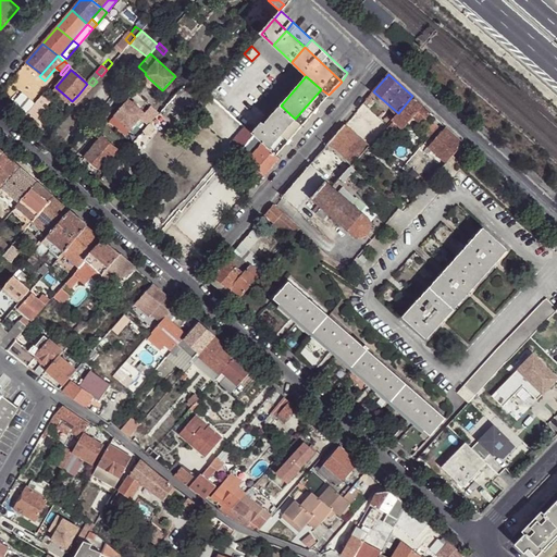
[(83,98),(93,86),(88,83),(87,84),(78,95),(83,98)]
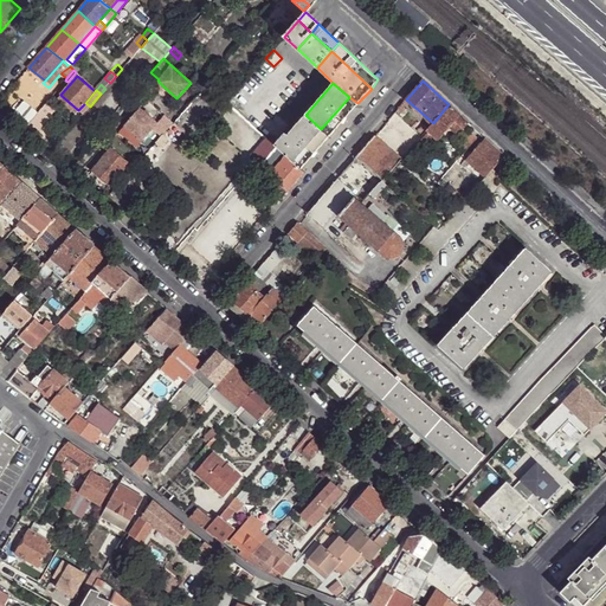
[(76,114),(78,110),(60,95),(58,98),(76,114)]
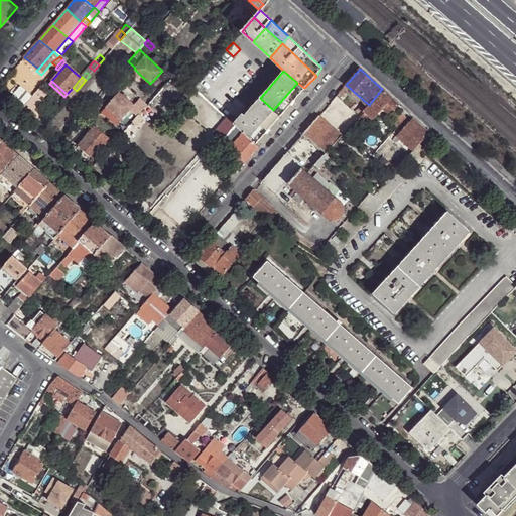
[(297,83),(273,110),(280,116),(304,88),(297,83)]
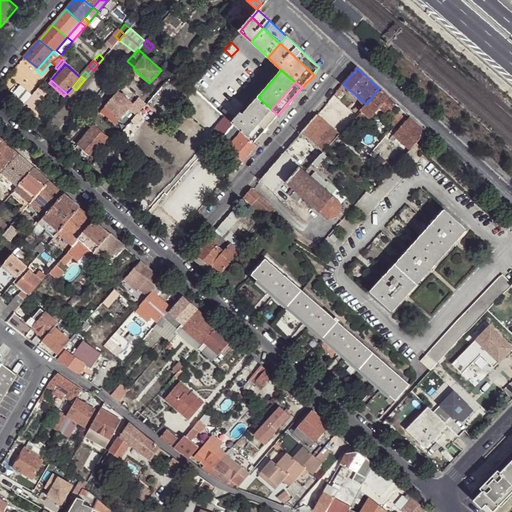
[(22,107),(31,96),(19,85),(10,96),(22,107)]
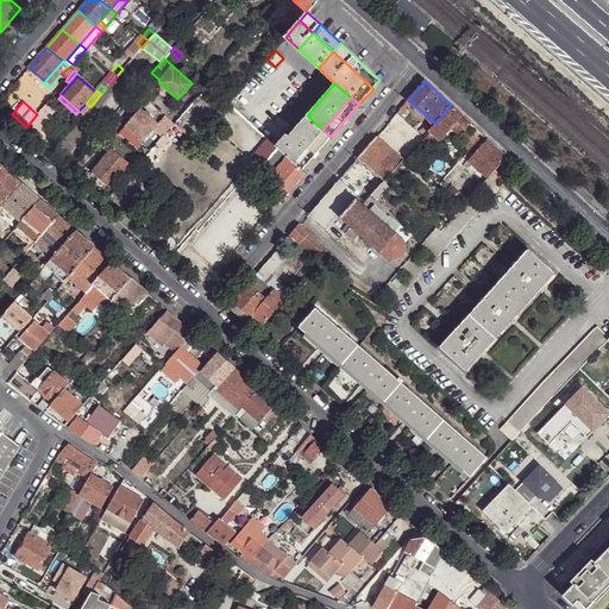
[(83,115),(90,107),(86,104),(79,111),(83,115)]
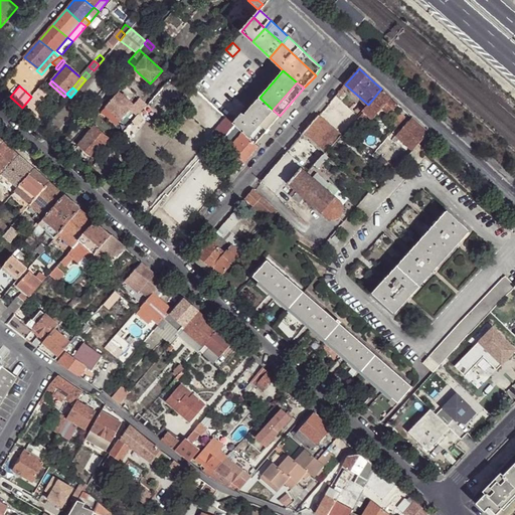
[(381,89),(368,105),(363,110),(364,112),(368,115),(372,118),(381,107),(390,97),(381,89)]
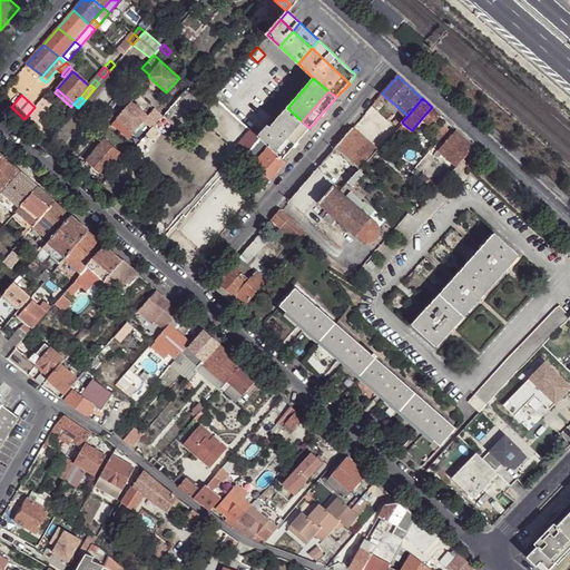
[(35,107),(25,119),(32,126),(49,106),(41,99),(35,107)]
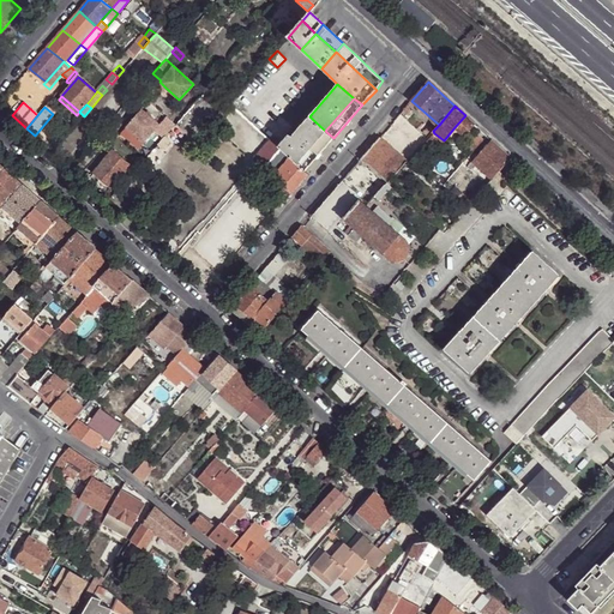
[(142,108),(126,126),(144,142),(160,124),(142,108)]
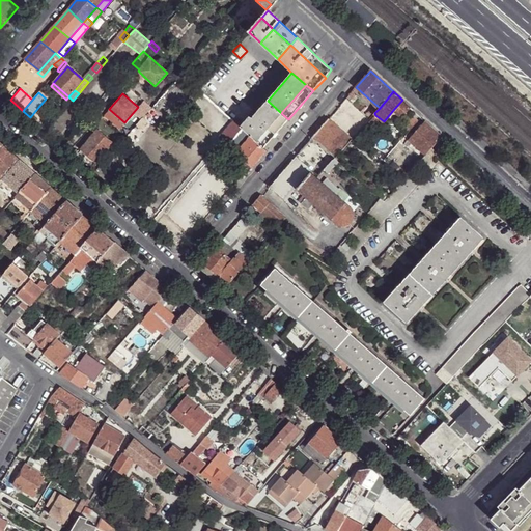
[(411,108),(402,100),(393,110),(401,117),(411,108)]
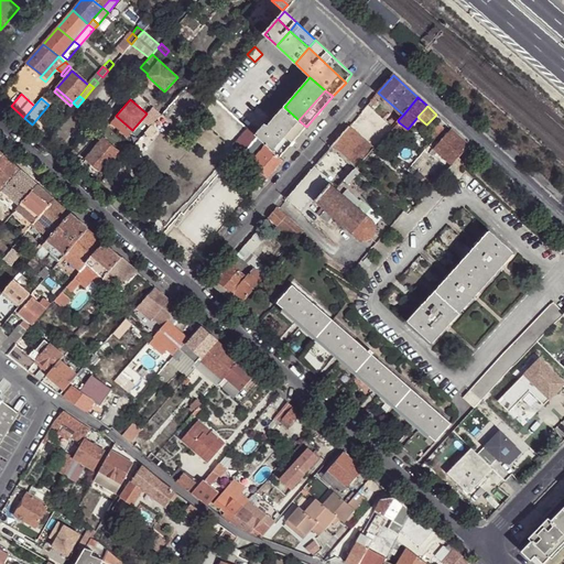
[(266,125),(256,136),(257,138),(272,151),(299,120),(284,107),(268,127),(266,125)]
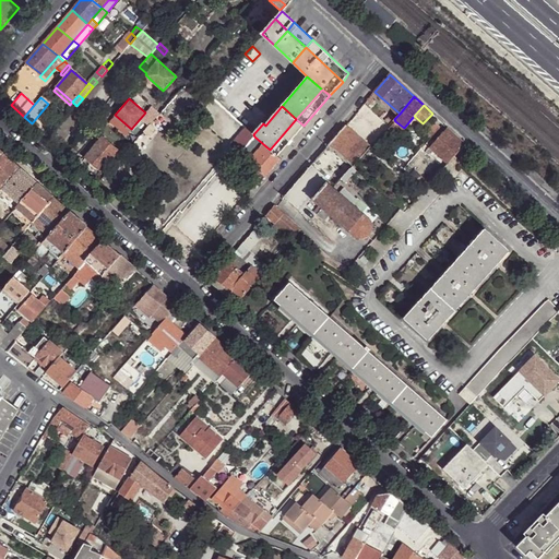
[(115,115),(109,121),(126,135),(131,129),(115,115)]
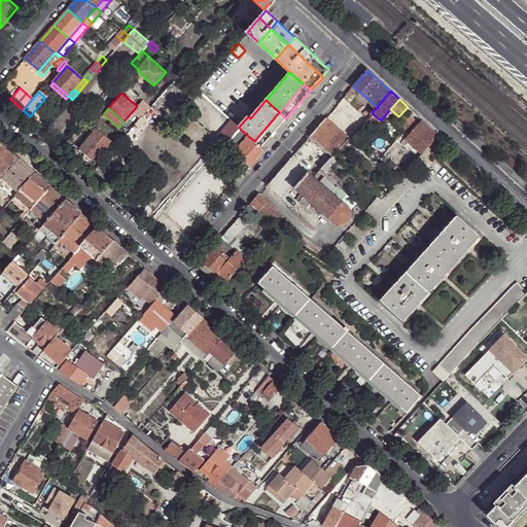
[(279,112),(254,141),(261,148),(286,118),(279,112)]
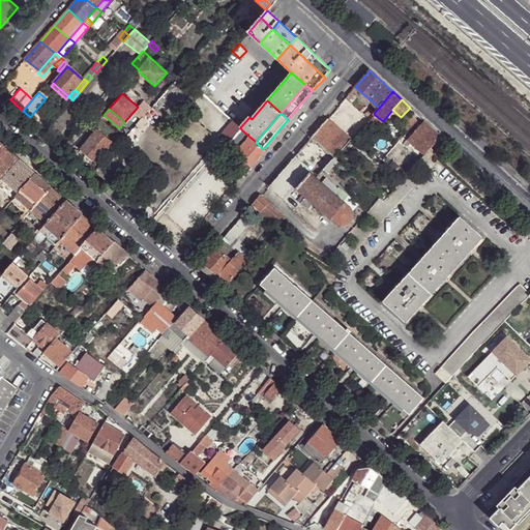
[(357,133),(371,117),(366,114),(354,129),(357,133)]
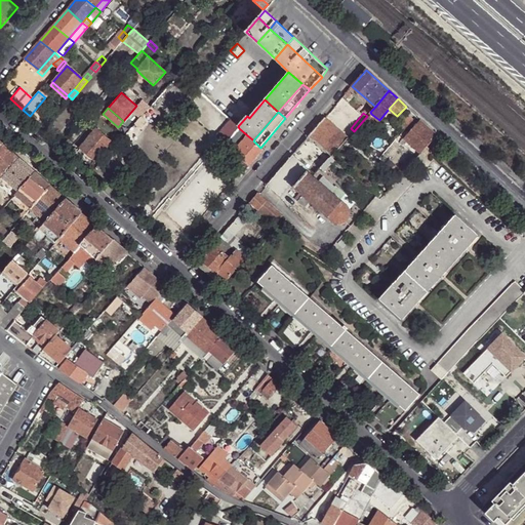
[(375,117),(371,114),(363,123),(367,127),(375,117)]
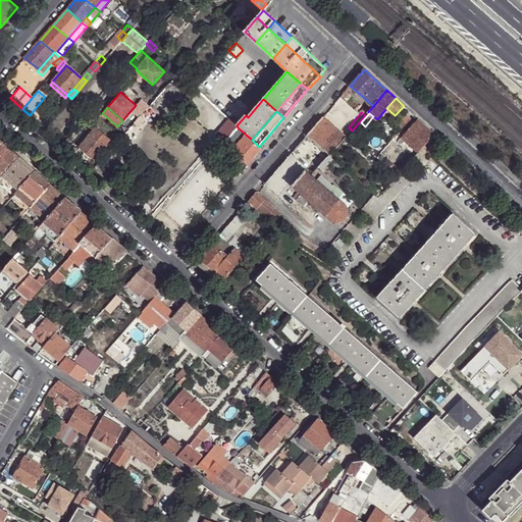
[(143,117),(139,114),(132,121),(136,125),(143,117)]
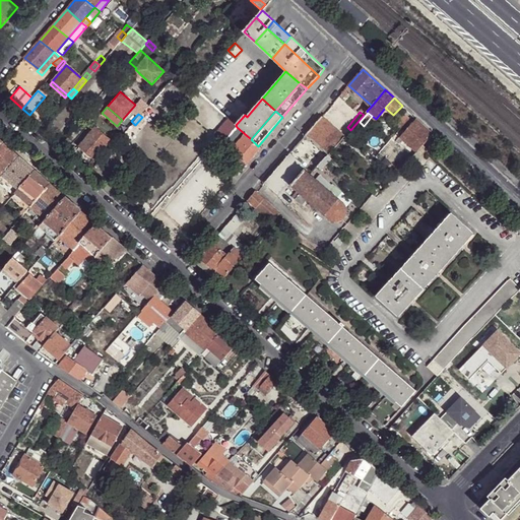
[(345,136),(322,117),(306,135),(329,155),(345,136)]
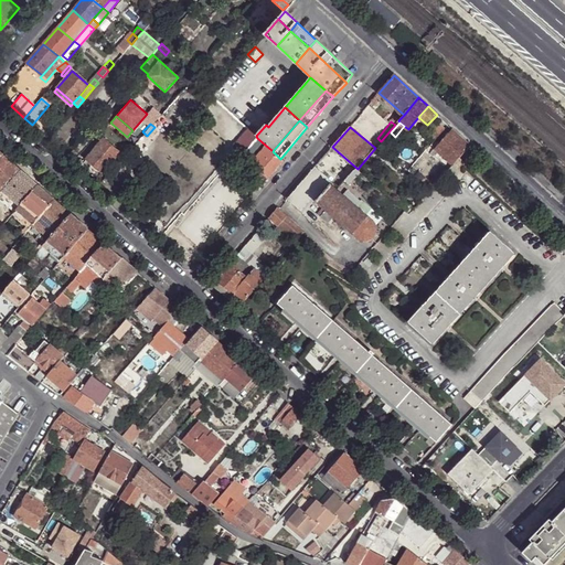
[(470,145),(451,128),(434,149),(436,151),(452,164),(470,145)]
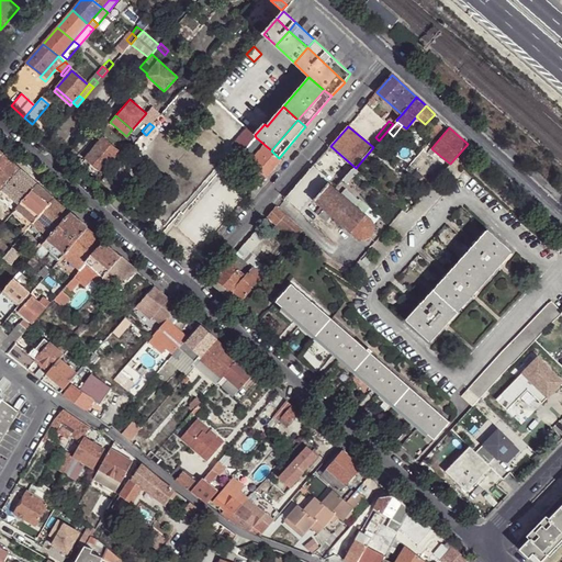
[(242,154),(255,138),(246,132),(234,146),(242,154)]
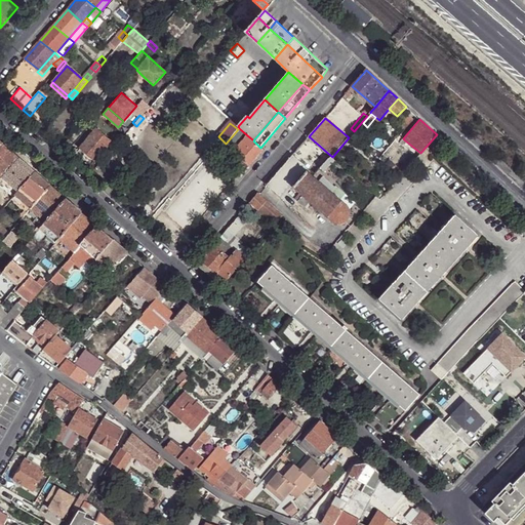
[(225,145),(249,166),(264,150),(260,148),(253,140),(239,128),(238,129),(226,144),(225,145)]
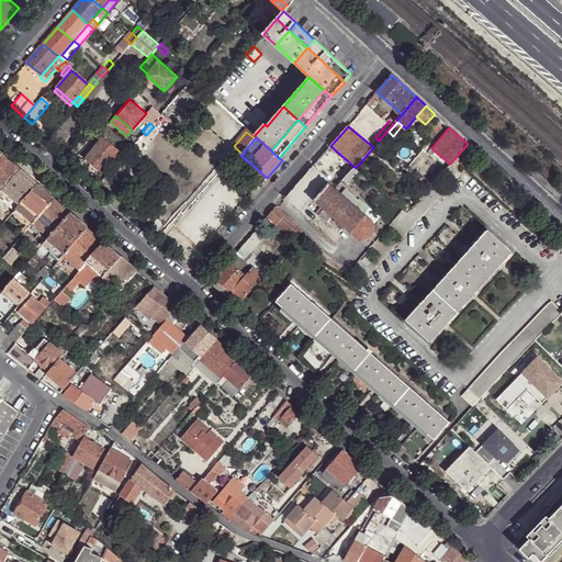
[(90,160),(101,171),(119,152),(104,138),(87,157),(90,160)]
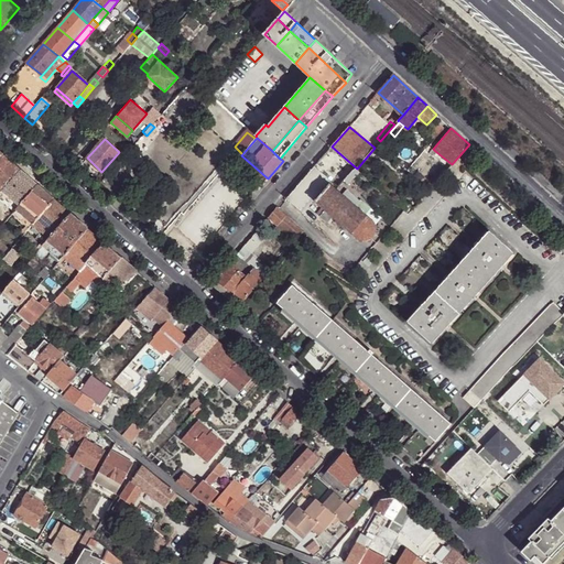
[(69,149),(65,154),(67,155),(75,162),(78,156),(69,149)]
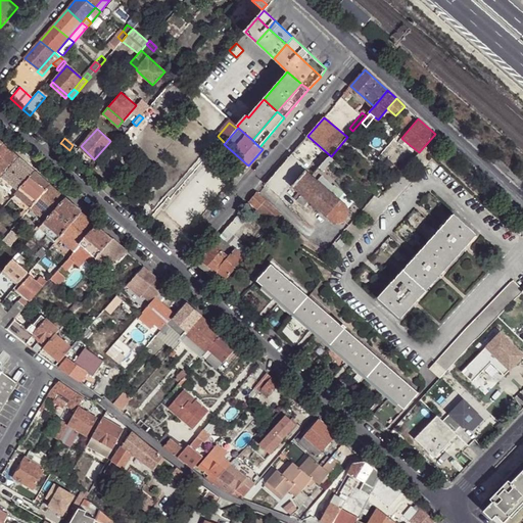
[(416,156),(419,152),(403,140),(400,143),(416,156)]
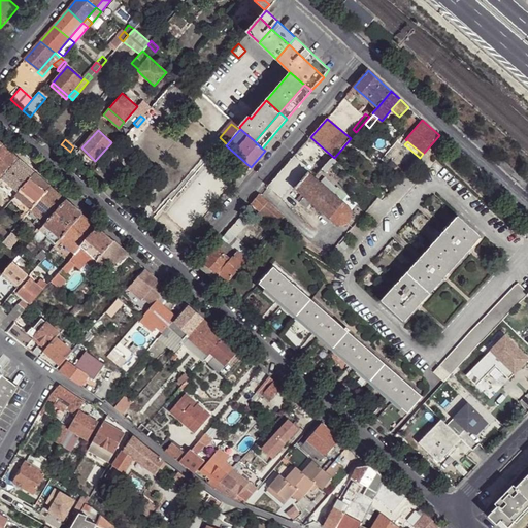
[(20,159),(4,145),(0,150),(0,175),(3,178),(20,159)]
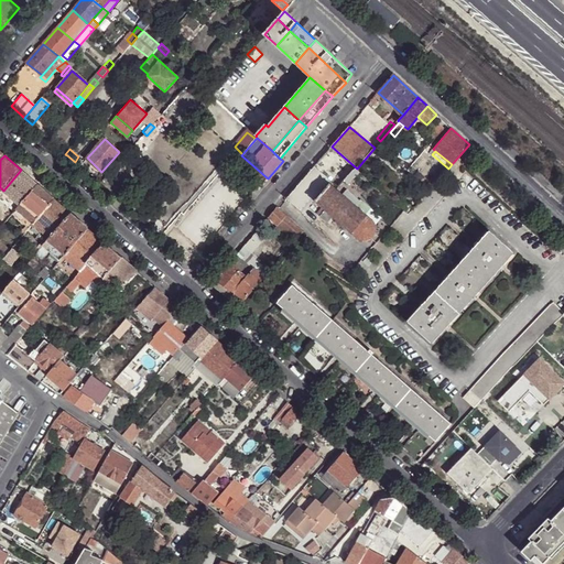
[(97,177),(101,172),(90,161),(85,167),(97,177)]
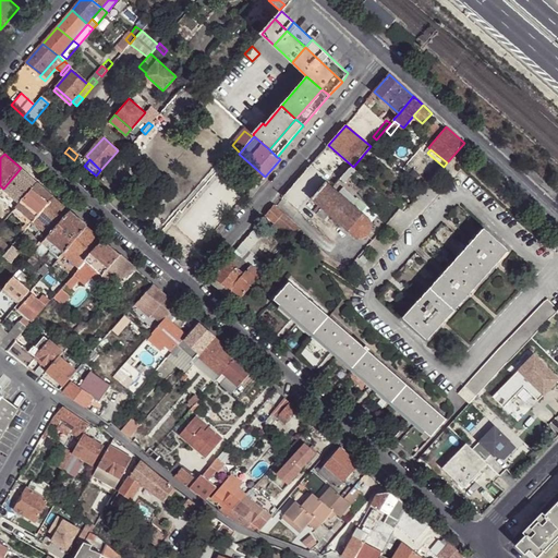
[(312,198),(326,182),(330,178),(313,162),(282,196),(300,211),(312,198)]
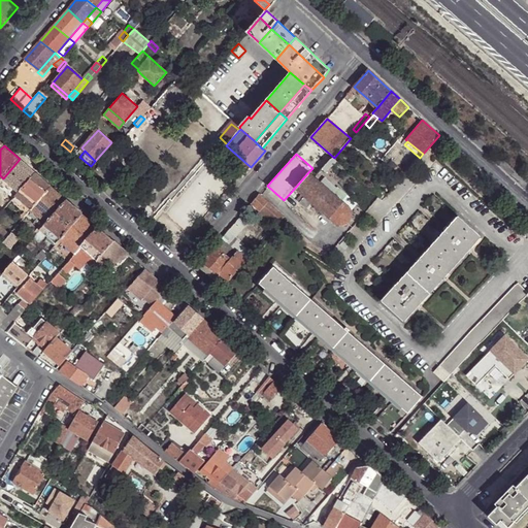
[(19,192),(36,172),(20,159),(3,178),(19,192)]
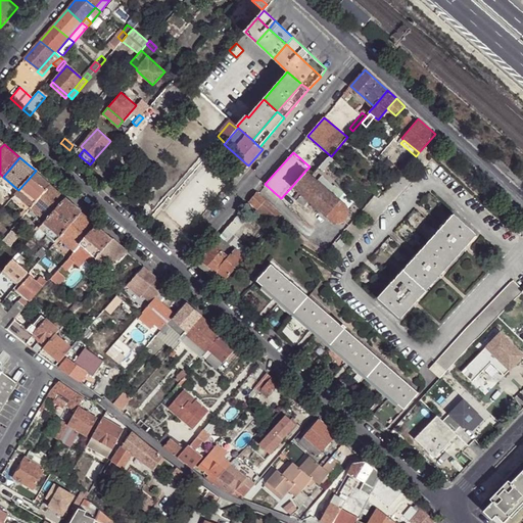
[(385,163),(391,169),(394,164),(388,159),(385,163)]
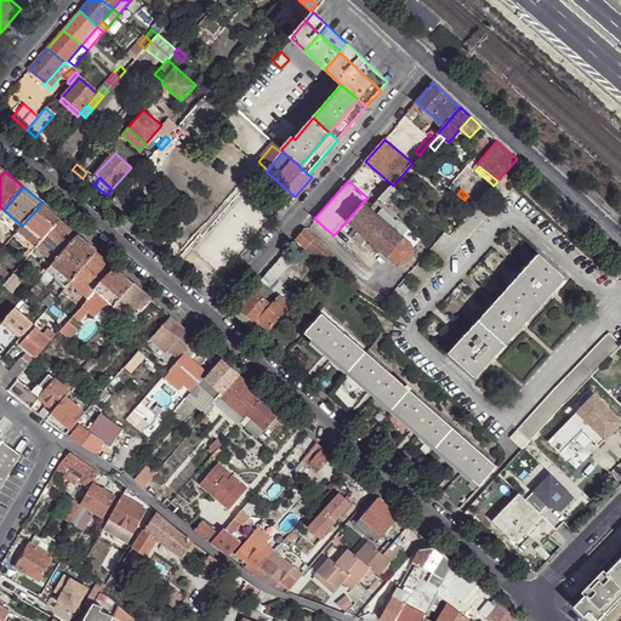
[(285,193),(278,201),(284,208),(292,199),(285,193)]
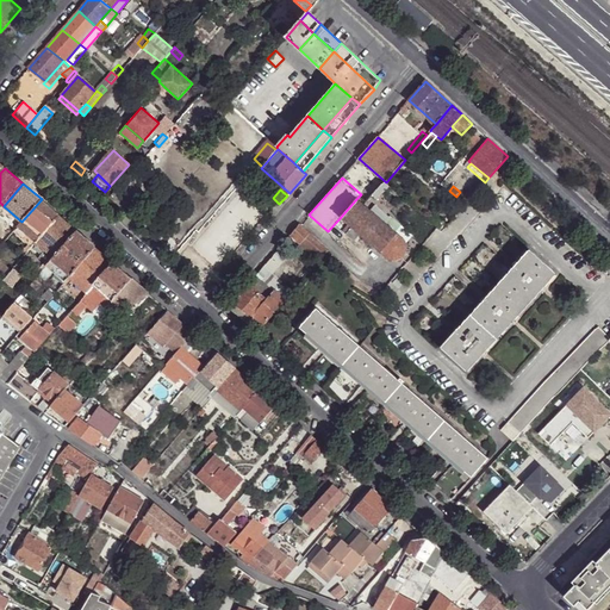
[(464,204),(466,200),(467,199),(460,192),(456,197),(464,204)]
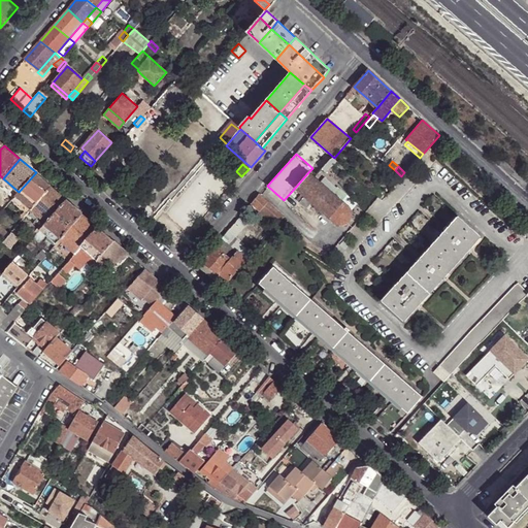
[(32,209),(52,187),(36,172),(19,192),(15,195),(32,209)]
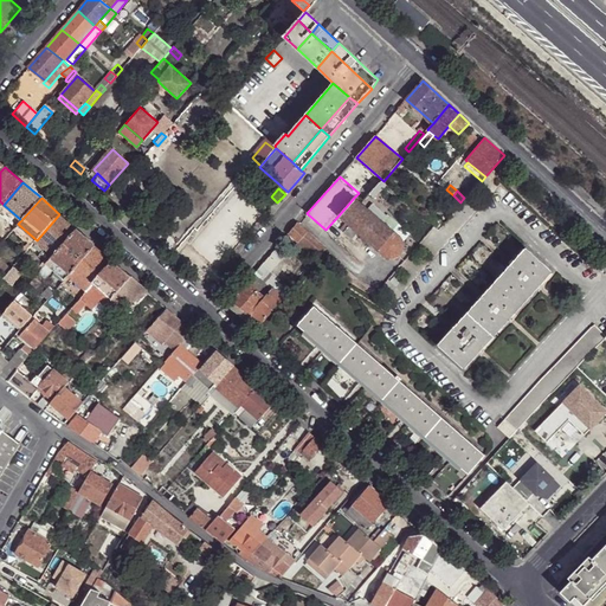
[(353,227),(359,232),(361,236),(380,251),(386,257),(391,258),(397,258),(400,256),(404,251),(405,246),(403,240),(394,233),(394,232),(354,198),(339,216),(350,226),(353,227)]
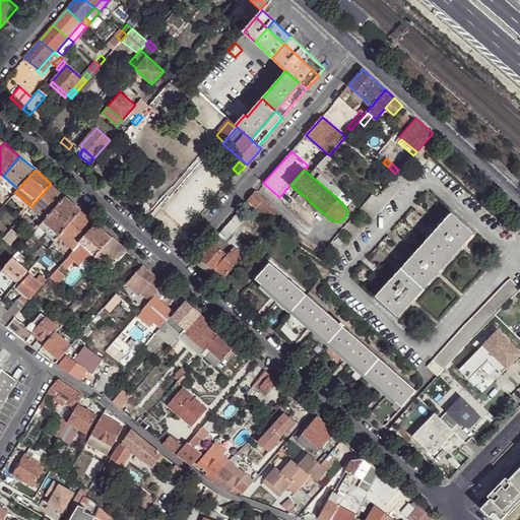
[(18,189),(3,176),(0,179),(0,183),(13,195),(15,192),(18,189)]
